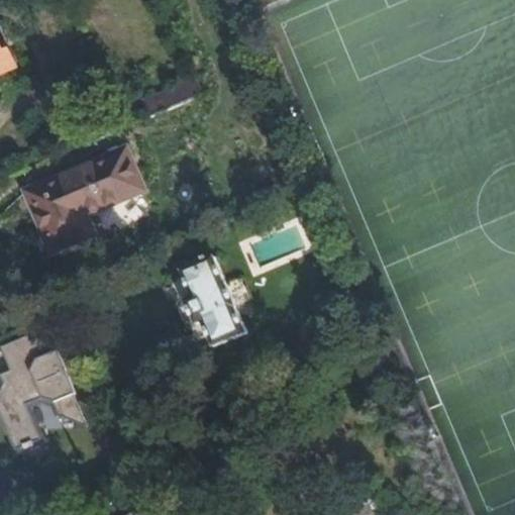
[(0,69),(12,64),(4,45),(0,46),(0,34),(0,69)]
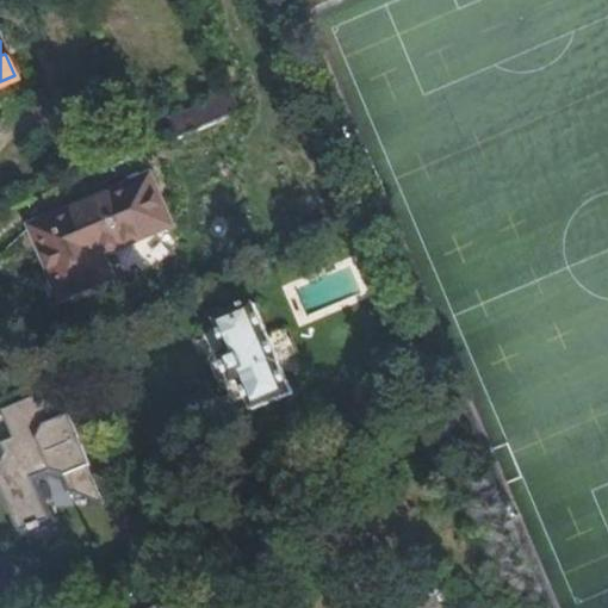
[(219,117),(211,98),(167,117),(175,136),(219,117)]
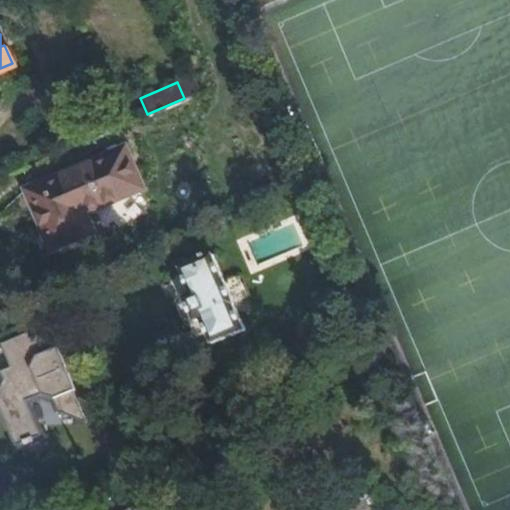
[(110,151),(11,193),(37,253),(76,237),(69,219),(128,194),(110,151)]
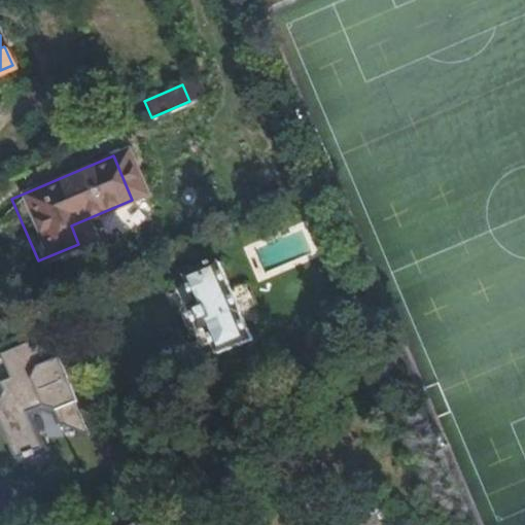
[(249,341),(216,263),(182,276),(193,304),(185,307),(196,331),(204,329),(214,354),(249,341)]
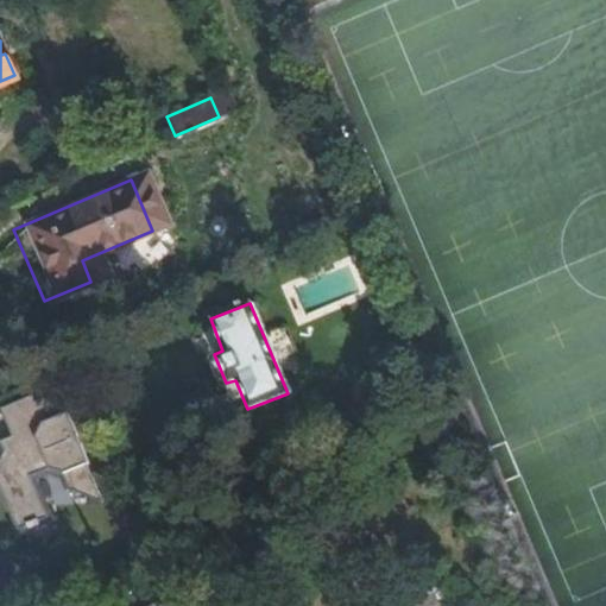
[(89,459),(65,409),(63,410),(54,390),(33,399),(29,392),(0,406),(0,412),(11,434),(0,439),(0,444),(2,449),(0,455),(0,488),(17,528),(27,524),(29,526),(38,522),(37,519),(48,515),(29,473),(46,466),(60,472),(70,486),(103,499),(86,461),(89,459)]
